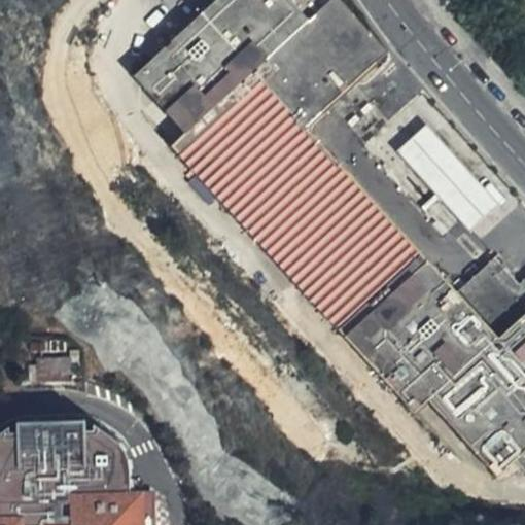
[(524,305),(495,333),(456,290),(453,292),(304,126),(323,109),(385,56),(335,0),(215,0),(134,76),(185,133),(170,145),(341,331),(412,411),(425,399),(494,477),(524,448),(524,305)]
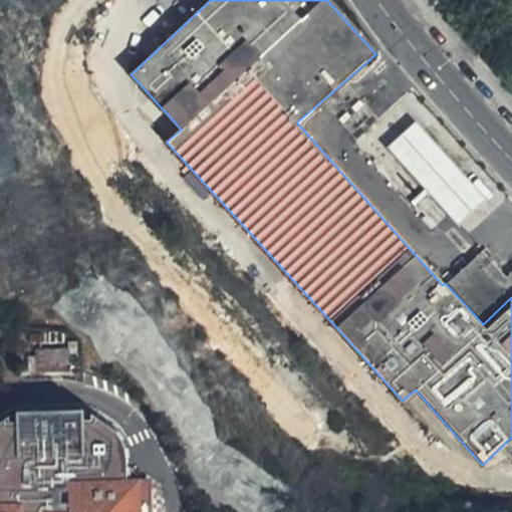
[(386,147),(456,226),(470,213),(484,200),(414,122),(401,135),(386,147)]
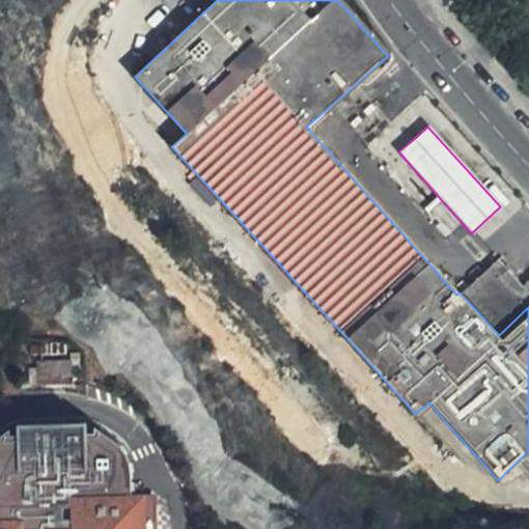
[(499,335),(528,307),(528,276),(517,287),(495,261),(460,293),(499,335)]
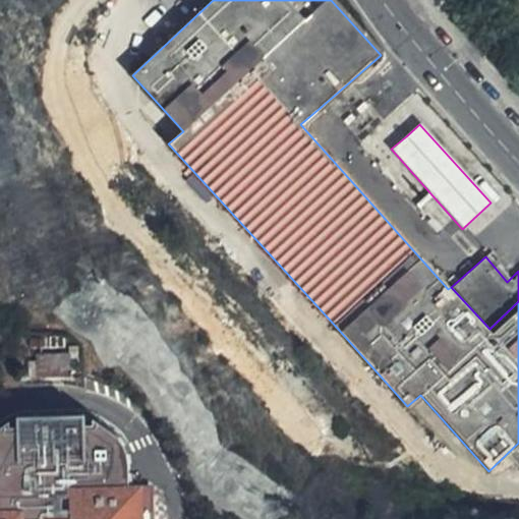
[(27,342),(31,376),(78,372),(76,339),(27,342)]
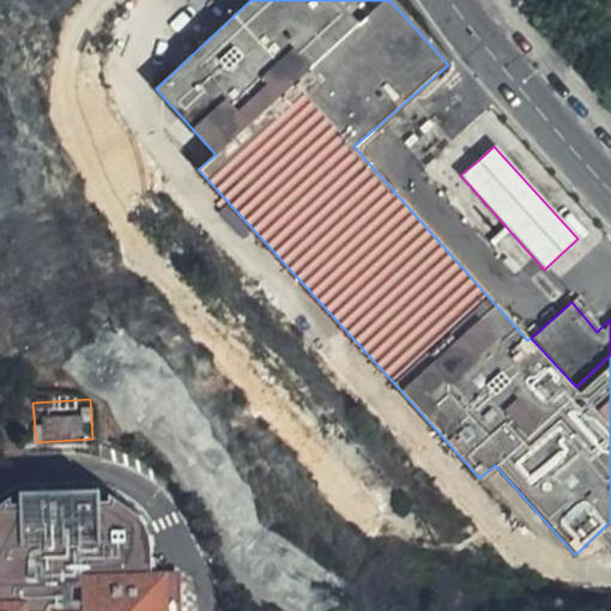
[(85,584),(147,582),(149,570),(85,572),(85,584)]
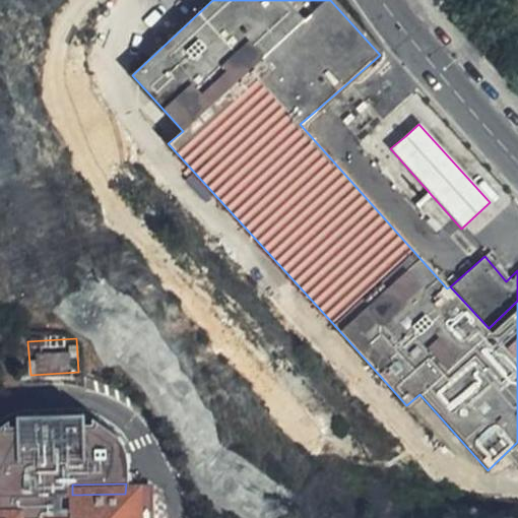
[(134,514),(148,513),(147,493),(133,494),(134,514)]
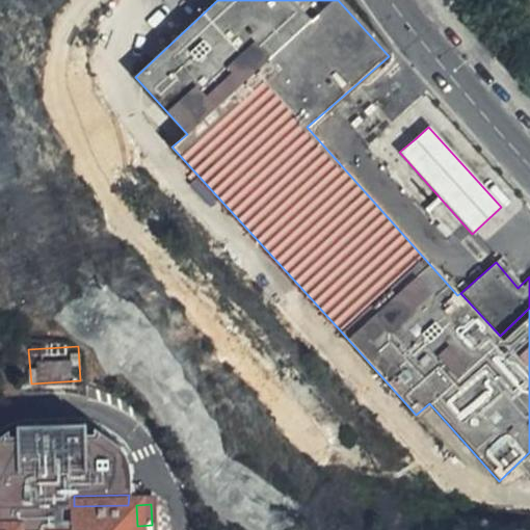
[(151,529),(152,525),(137,526),(136,505),(128,505),(74,506),(74,529),(151,529)]
